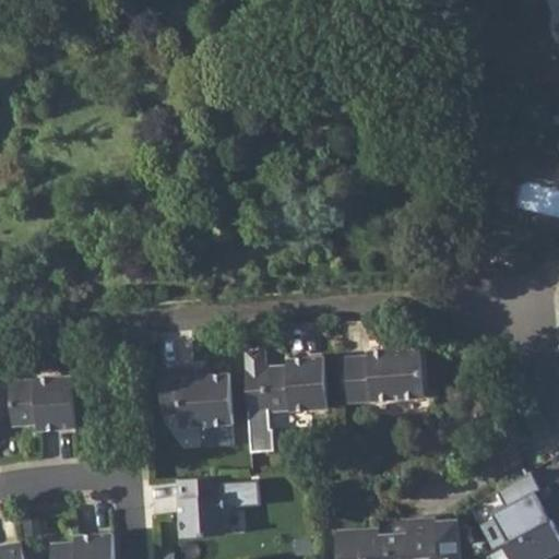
[(369,354),(340,355),(344,402),(424,396),(421,357),(419,337),(401,339),(401,345),(369,347),(369,354)]
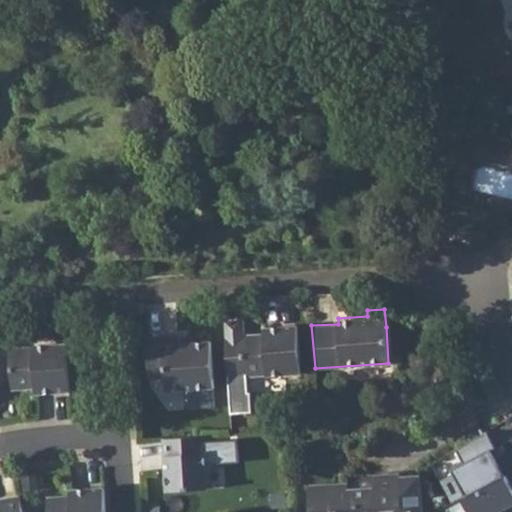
[(242,321),(223,322),(225,345),(230,415),(251,414),(250,394),(247,394),(246,378),(265,377),(299,375),(296,327),(273,329),(273,335),(262,335),(243,337),(242,321)]
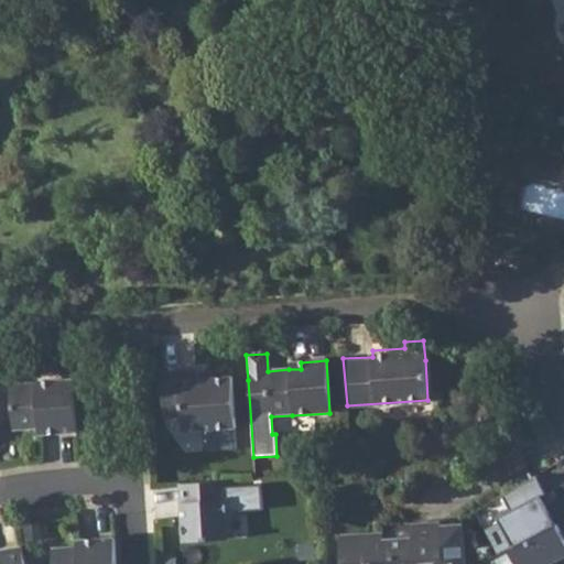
[(197,378),(197,371),(197,370),(161,372),(164,416),(170,418),(180,416),(181,430),(234,426),(229,376),(212,377),(197,378)]
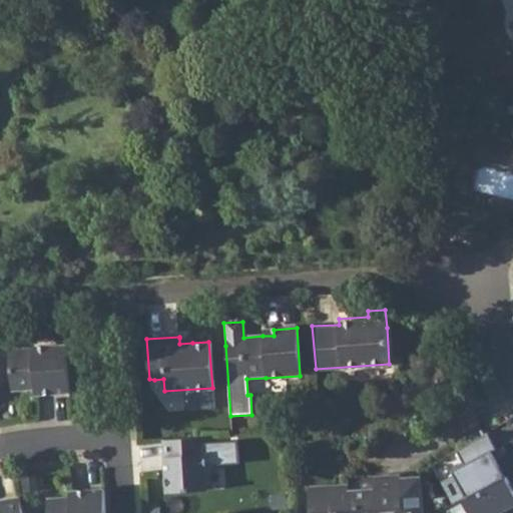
[(7,390),(31,388),(40,388),(40,394),(67,393),(64,343),(28,345),(28,348),(5,349),(7,390)]
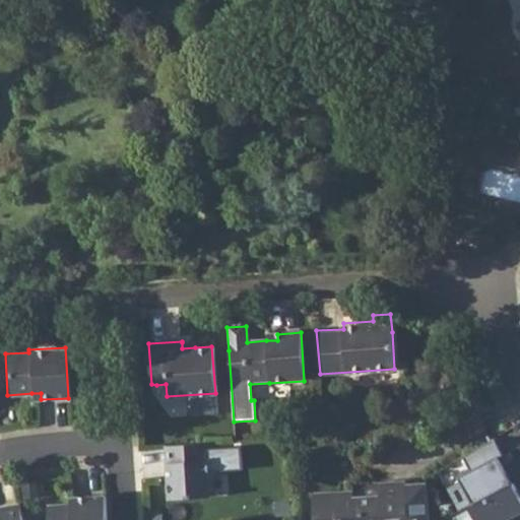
[(491,440),(461,457),(468,470),(456,477),(471,505),(511,482),(495,457),(500,455),(491,440)]
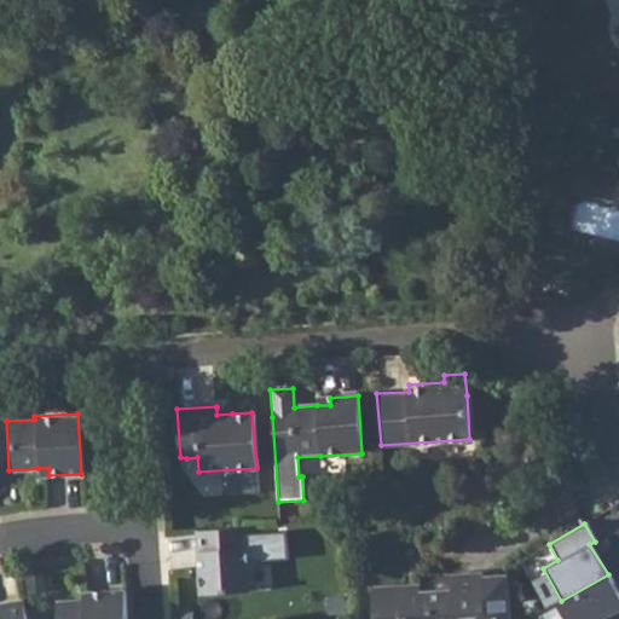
[(247,528),(197,532),(202,597),(253,594),(247,528)]
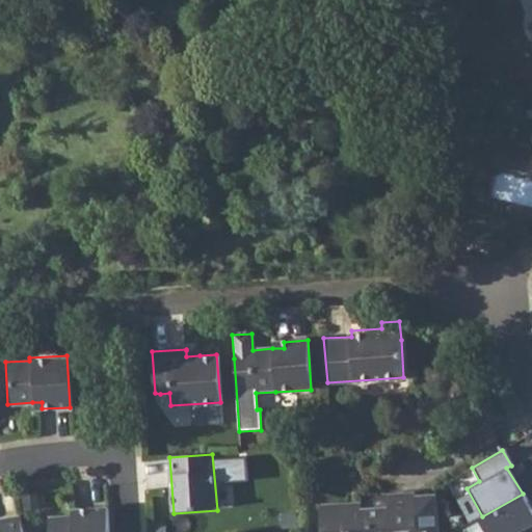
[(531,510),(523,494),(482,516),(477,519),(484,531),(531,531),(531,523),(527,514),(531,511),(531,510)]
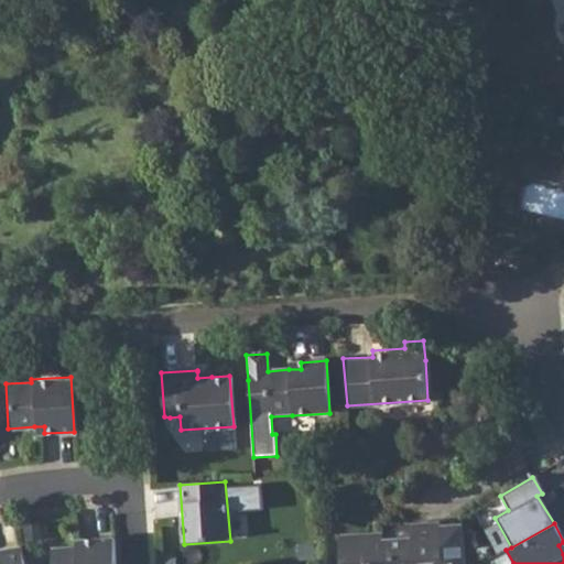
[(442,563),(440,525),(380,529),(380,535),(338,539),(340,563),(442,563)]
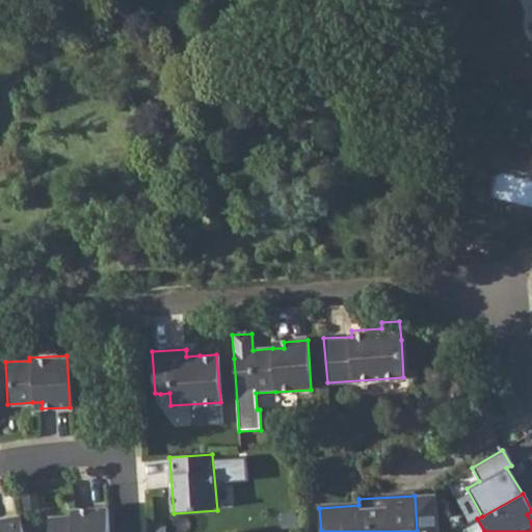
[(84,515),(73,515),(48,517),(49,531),(109,531),(108,507),(83,508),(84,515)]
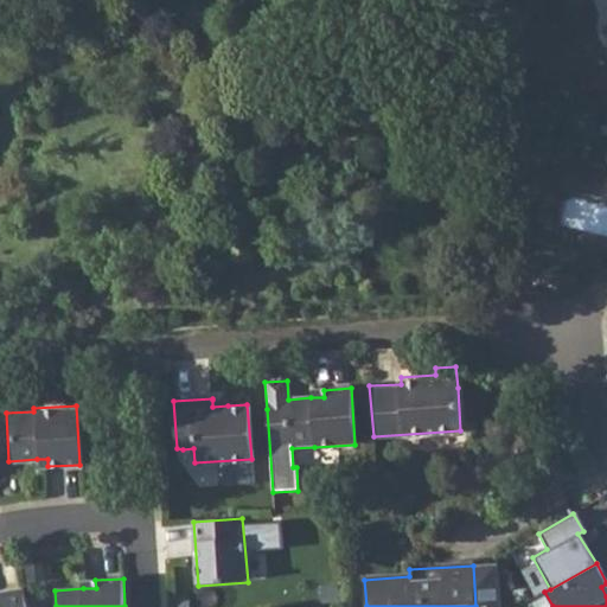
[(0,606),(25,606),(23,587),(0,590),(0,606)]
